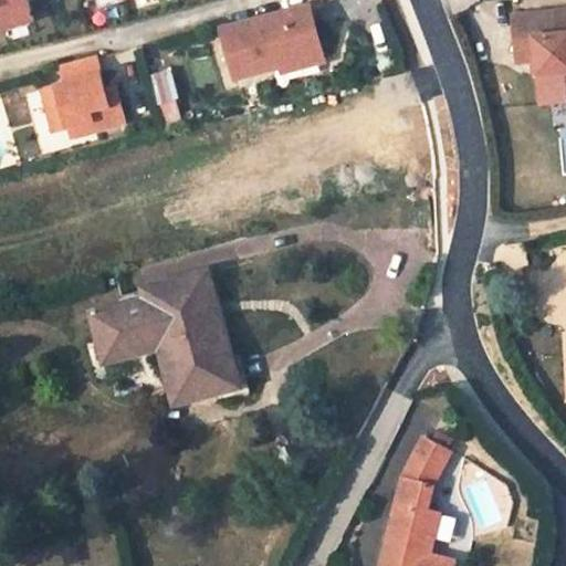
[(0,0),(0,14),(4,30),(34,22),(28,0),(0,0)]
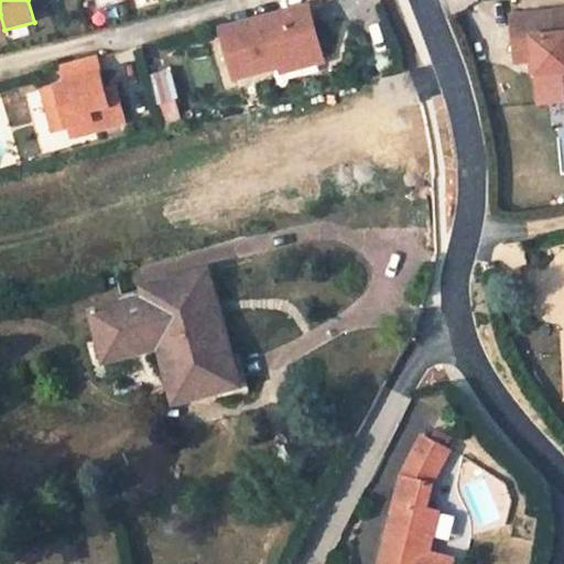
[(322,54),(308,7),(224,30),(237,77),(322,54)]
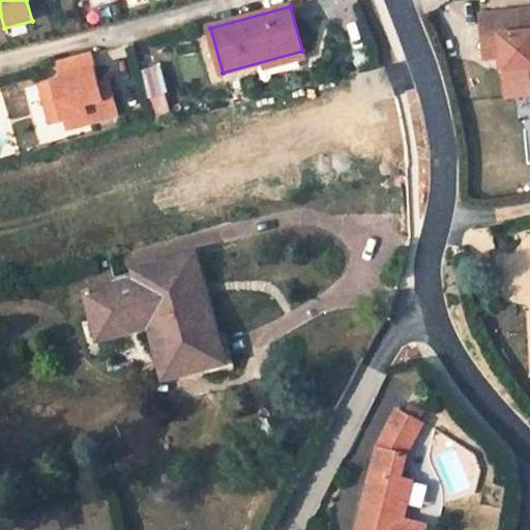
[(529,9),(481,15),(483,37),(502,35),(504,56),(505,69),(512,69),(514,96),(529,94),(529,9)]
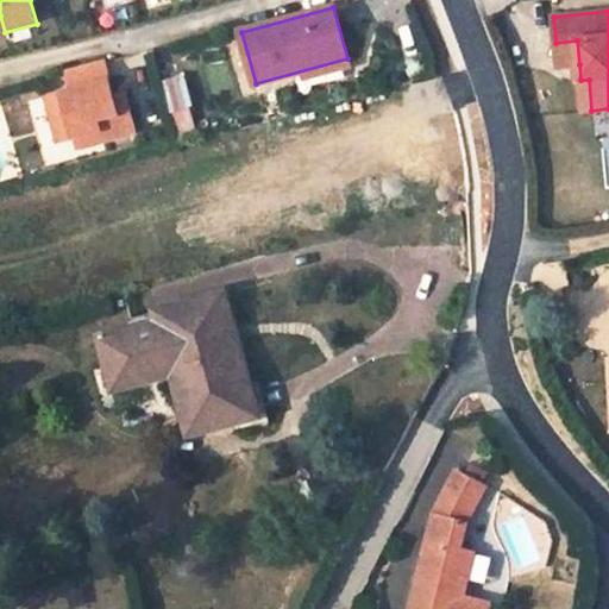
[(579,64),(577,41),(556,43),(558,67),(579,64)]
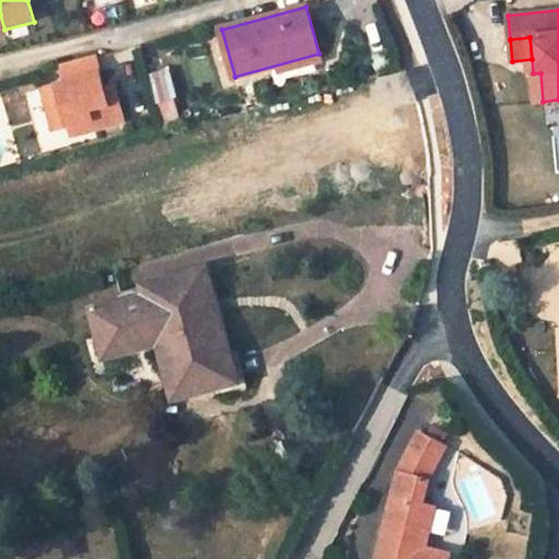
[(105,90),(96,57),(63,66),(67,82),(44,88),(55,129),(70,125),(92,119),(94,129),(125,121),(120,103),(109,105),(105,90)]
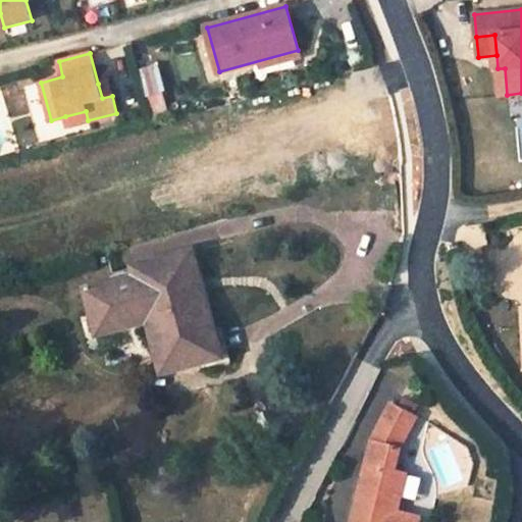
[(140,66),(152,115),(169,110),(157,62),(140,66)]
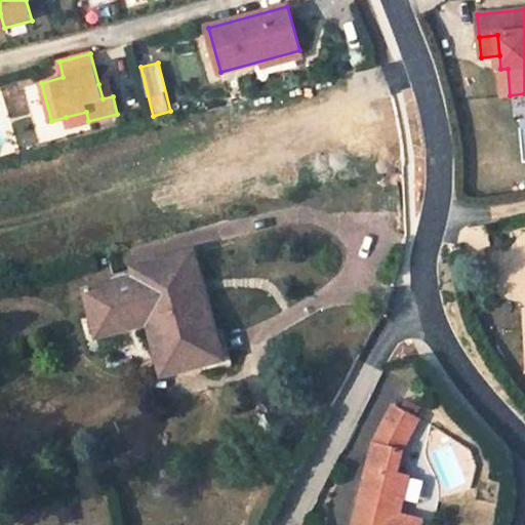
[(103,98),(113,96),(109,81),(98,84),(103,98)]
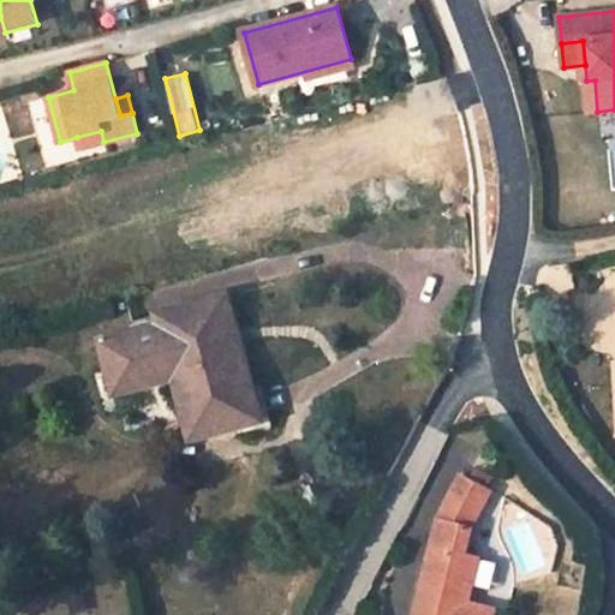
[(101,131),(77,137),(79,148),(103,142),(101,131)]
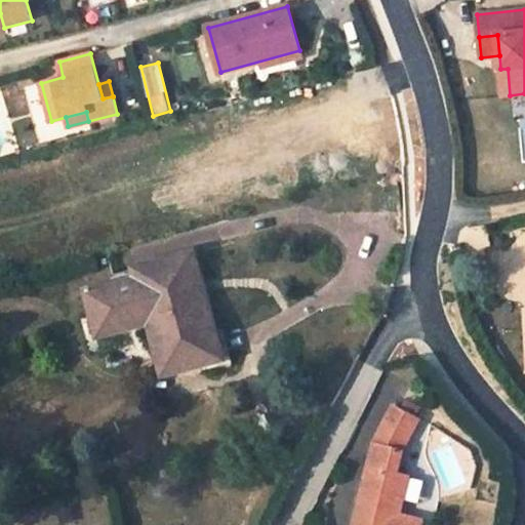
[(202,279),(195,252),(135,269),(138,278),(87,292),(96,326),(121,320),(123,329),(150,322),(164,374),(218,360),(211,333),(216,331),(209,305),(199,307),(192,281),(202,279)]
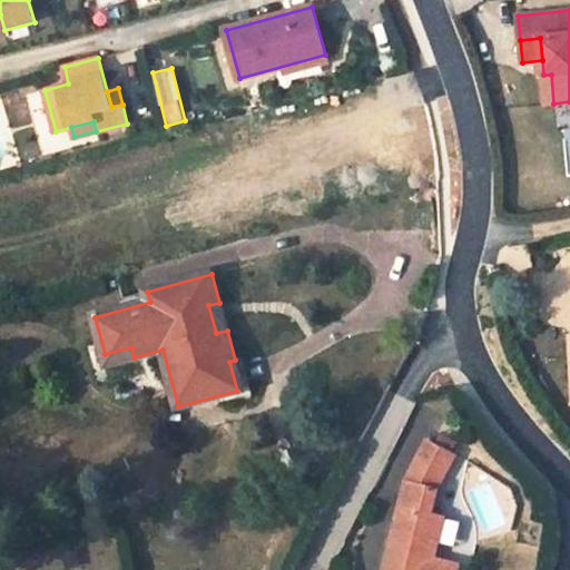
[(216,333),(227,331),(219,303),(208,305),(216,333)]
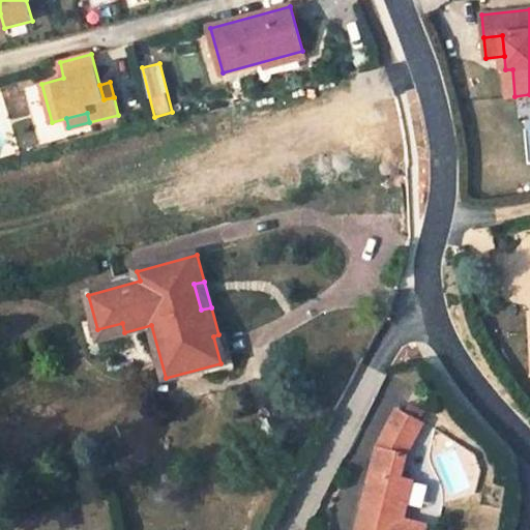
[(213,336),(221,363),(226,362),(218,334),(213,336)]
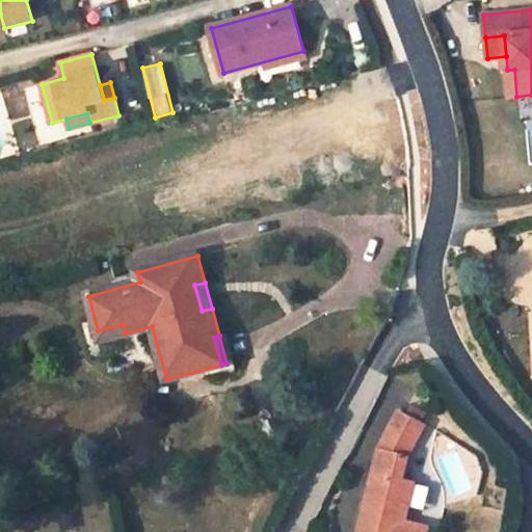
[(360,513),(366,514),(361,531),(429,531),(430,530),(405,524),(417,482),(402,478),(406,463),(424,423),(398,408),(387,430),(377,452),(371,472),(360,513)]
